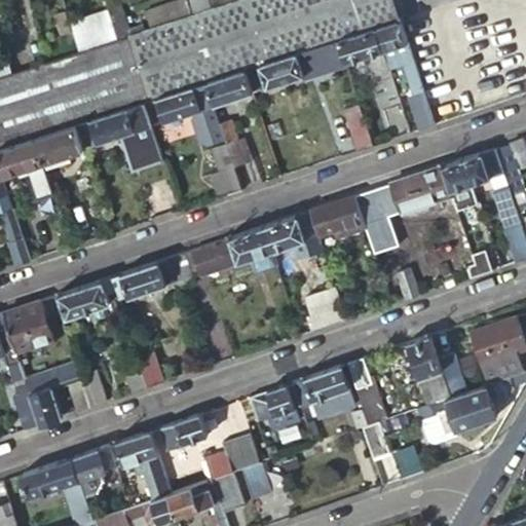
[(364,32),(352,0),(238,0),(235,1),(218,7),(215,8),(198,13),(192,15),(173,22),(153,29),(146,31),(141,32),(137,34),(130,36),(151,101),(209,82),(236,73),(248,70),(341,39),(364,32)]
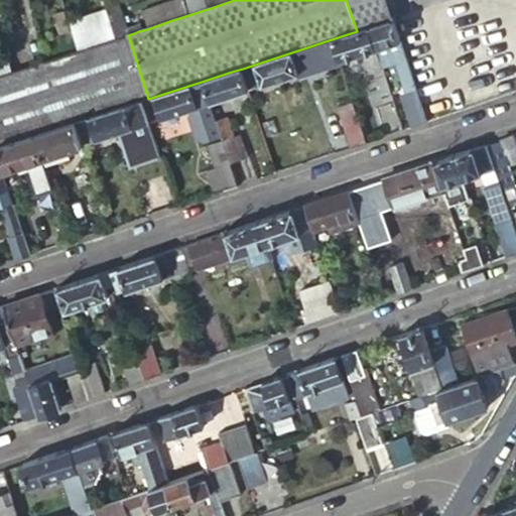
[(188,15),(182,0),(172,0),(163,3),(169,21),(188,15)]
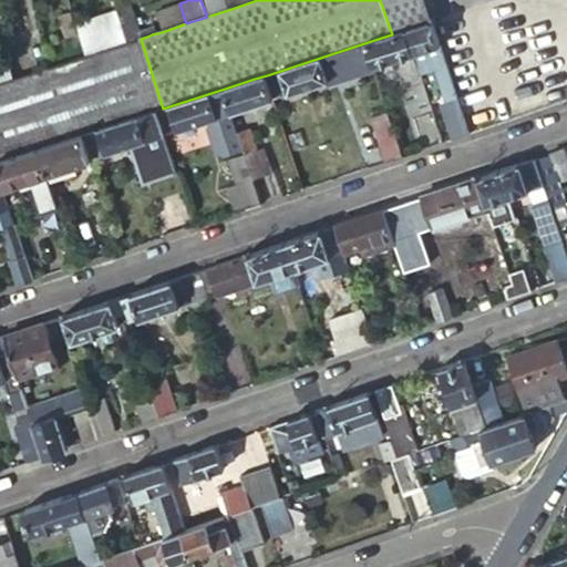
[(208,0),(214,14),(232,9),(228,0),(208,0)]
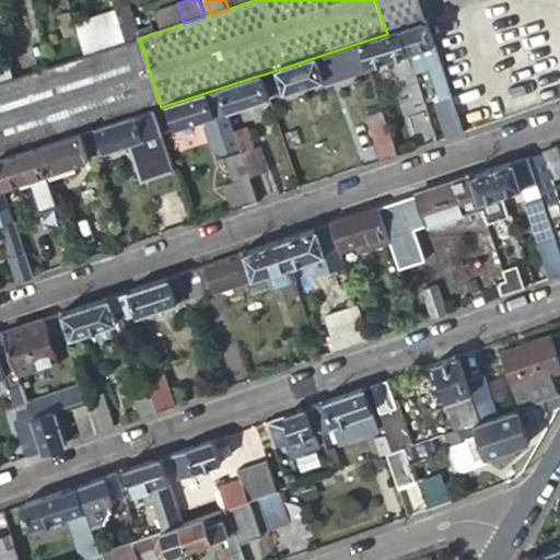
[(375,0),(387,34),(400,30),(427,21),(420,0),(375,0)]
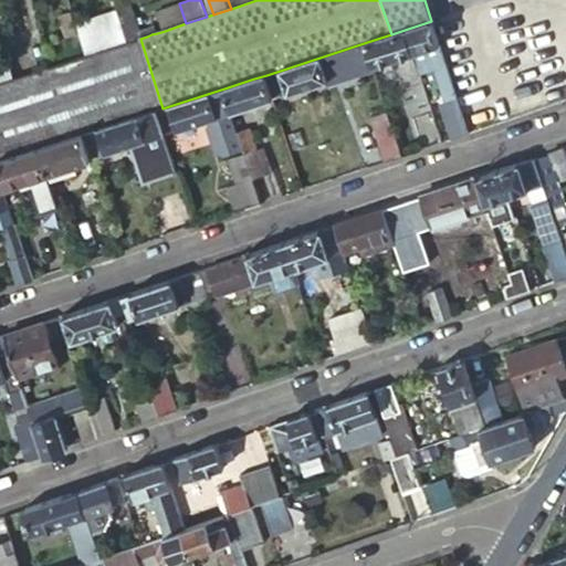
[(165,31),(186,23),(179,3),(157,10),(165,31)]
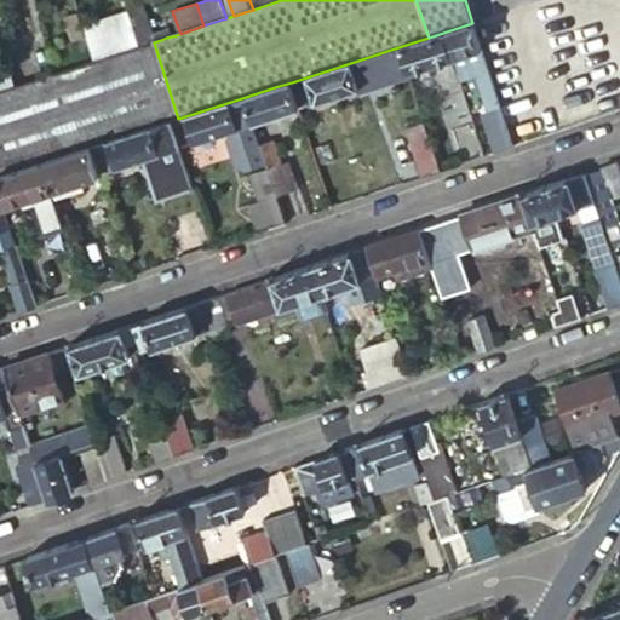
[(154,42),(161,40),(159,30),(153,33),(143,5),(127,11),(135,35),(138,47),(154,42)]
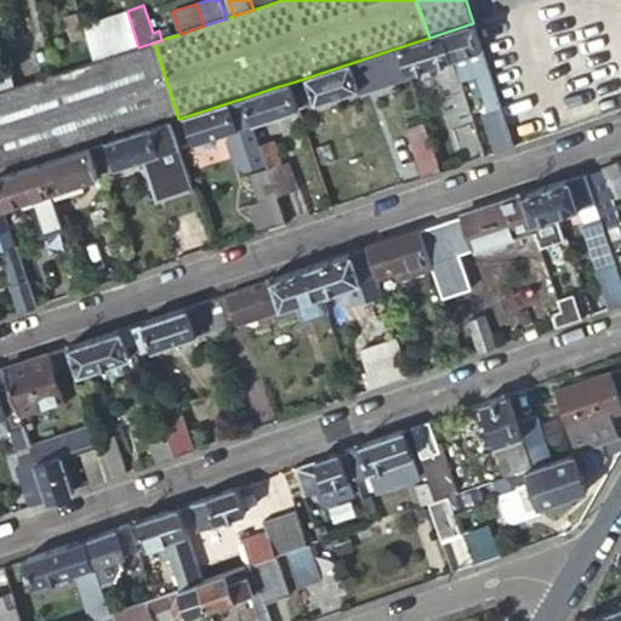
[(135,35),(127,11),(81,24),(90,49),(93,62),(127,51),(138,47),(135,35)]
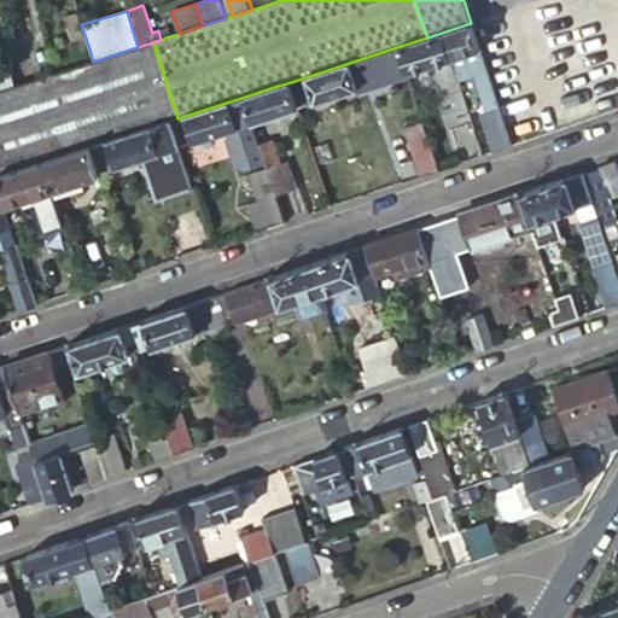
[(83,51),(89,48),(81,24),(77,12),(64,17),(79,59),(86,56),(83,51)]
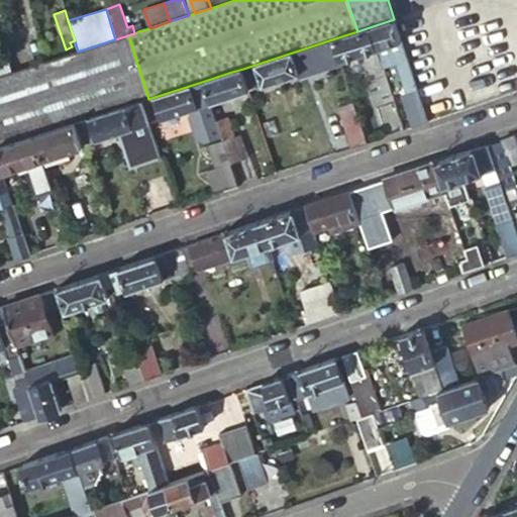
[(417,90),(394,19),(370,27),(377,48),(379,47),(385,67),(402,61),(412,91),(417,90)]
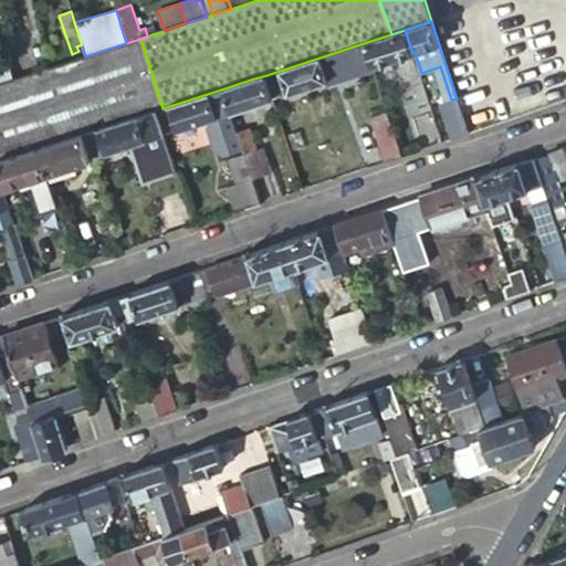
[(152,34),(157,33),(155,24),(145,28),(147,37),(152,34)]
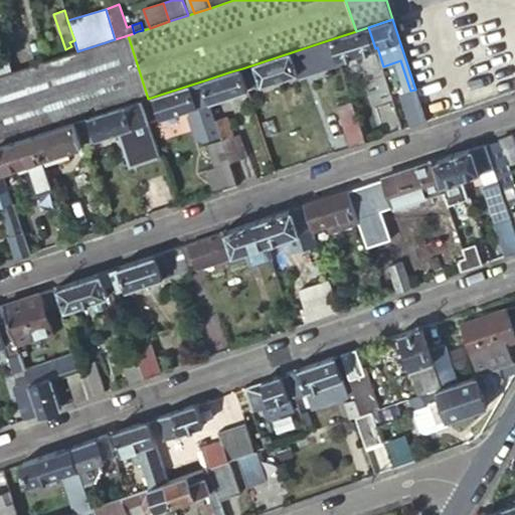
[(375,48),(368,27),(356,31),(334,38),(340,59),(365,51),(371,70),(381,67),(375,48)]
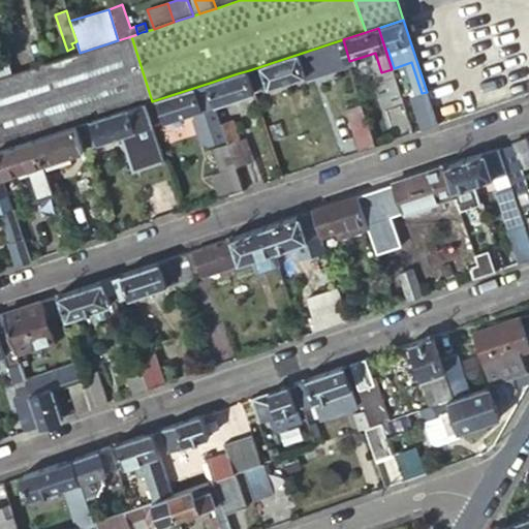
[(349,61),(343,39),(249,70),(255,92),(307,75),(308,79),(351,65),(349,61)]
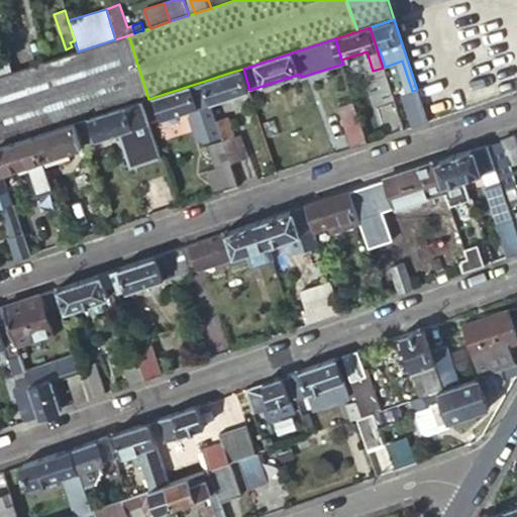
[(67,55),(78,52),(75,40),(70,42),(72,46),(66,49),(67,55)]
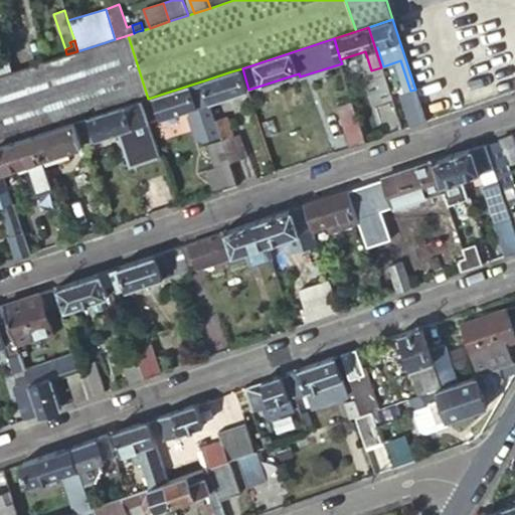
[(248,90),(242,68),(231,71),(204,80),(211,102),(248,90)]
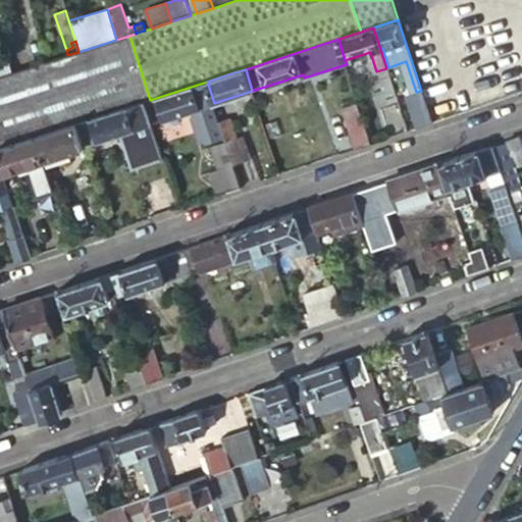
[(383,108),(398,103),(397,99),(390,79),(375,84),(383,108)]
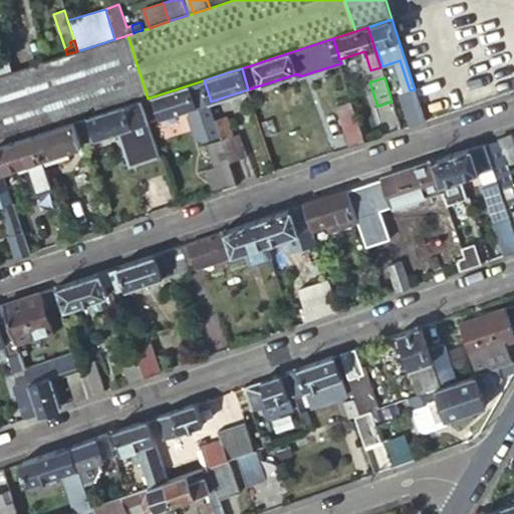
[(204,80),(148,98),(143,100),(150,121),(211,101),(204,80)]
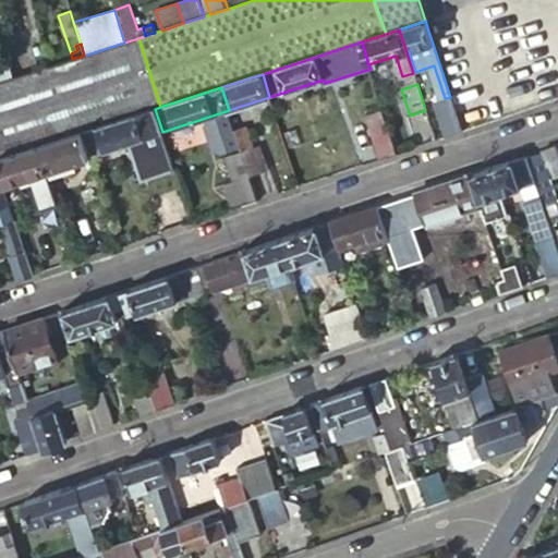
[(445,98),(435,102),(446,137),(462,132),(450,97),(445,98)]
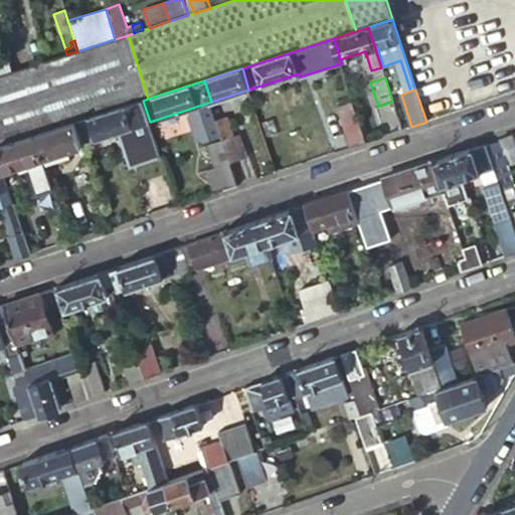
[(82,143),(150,122),(143,101),(84,120),(75,123),(82,143)]
